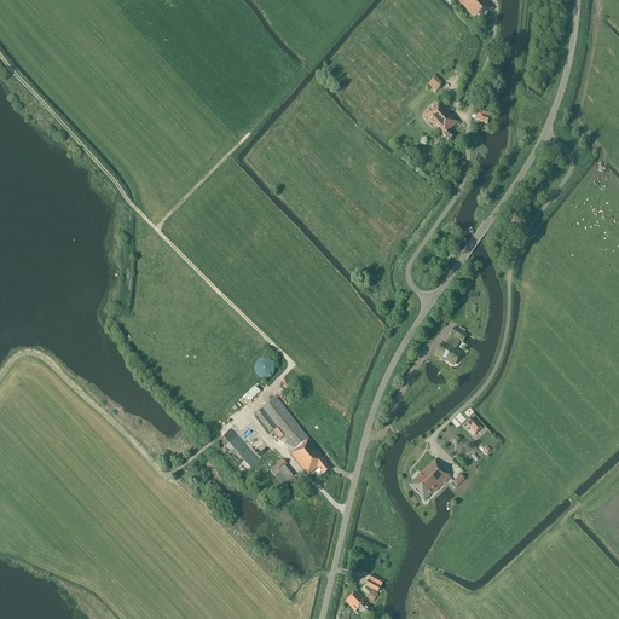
[(480,21),(493,9),(484,0),(456,0),(474,18),(475,17),(480,21)]
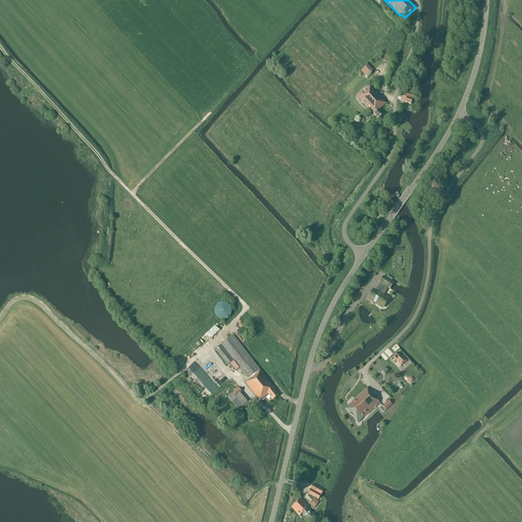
[(373,71),(367,65),(361,71),(367,77),(373,71)]
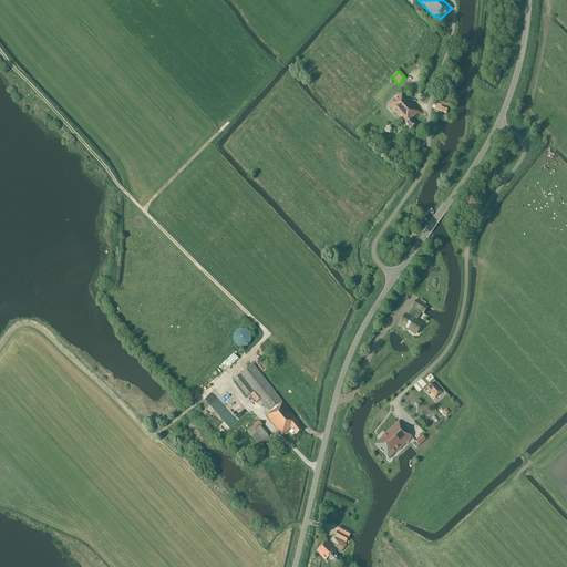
[(420,112),(402,93),(399,96),(388,105),(402,121),(403,120),(406,124),(411,130),(416,125),(411,120),(420,112)]
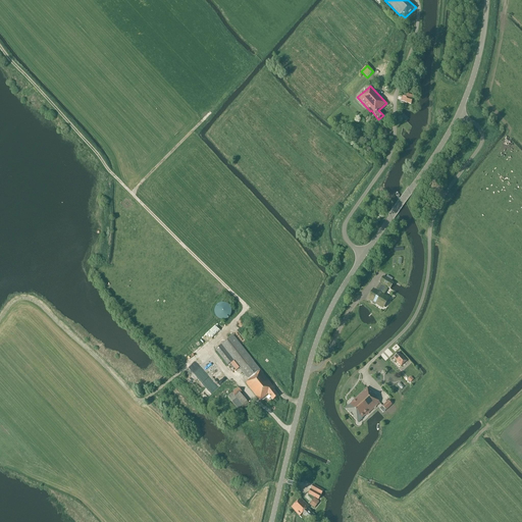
[(382,268),(388,259),(385,257),(379,266),(382,268)]
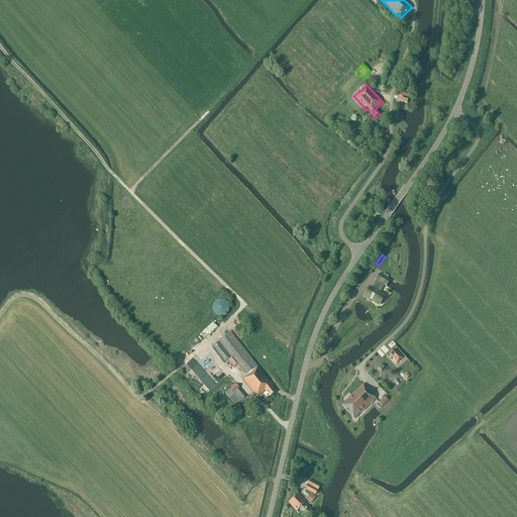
[(390,281),(380,274),(376,280),(377,280),(372,288),(371,287),(365,296),(378,305),(384,295),(380,293),(385,285),(386,286),(390,281)]
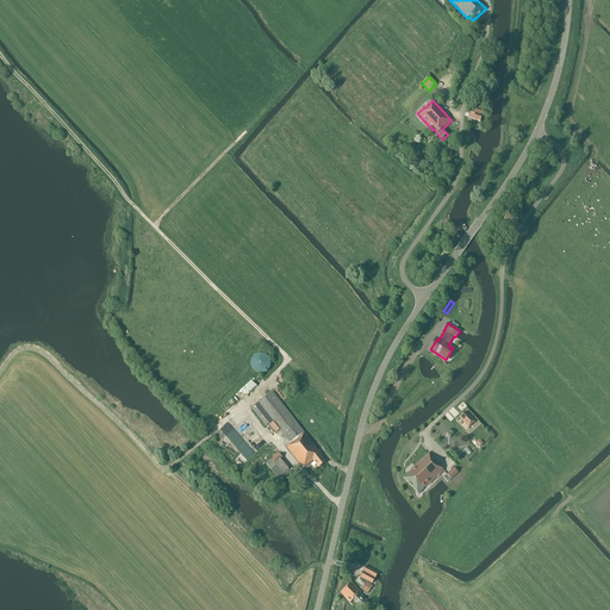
[(251,368),(253,371),(255,373),(257,374),(261,374),(263,374),(266,373),(268,371),(269,368),(271,366),(271,362),(269,360),(268,358),(266,356),(263,355),(261,354),(257,355),(255,356),(253,358),(251,360),(250,362),(250,366),(251,368)]
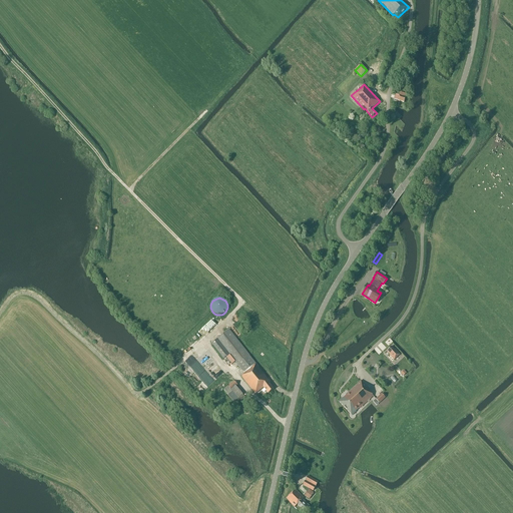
[(217,339),(229,355),(237,365),(249,355),(229,330),(217,339)]
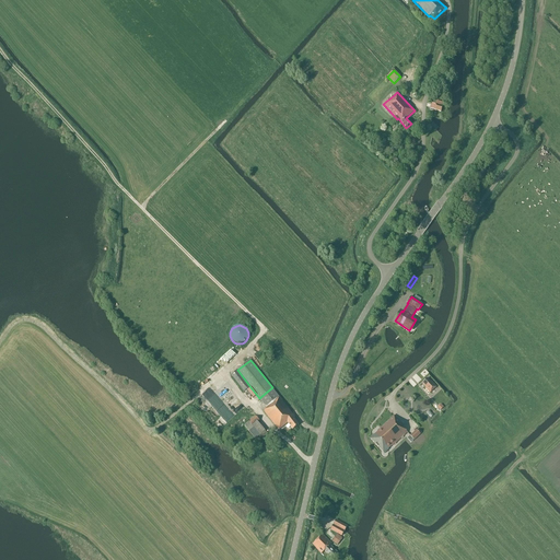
[(247,389),(251,387),(237,370),(231,375),(244,392),(247,389)]
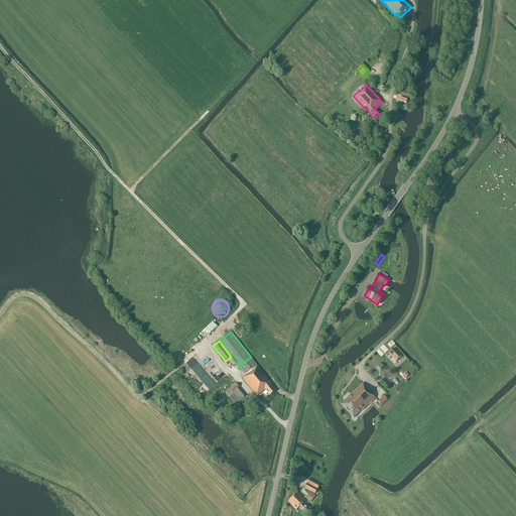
[(394,349),(389,353),(392,357),(391,357),(396,362),(402,356),(397,351),(397,352),(394,349)]
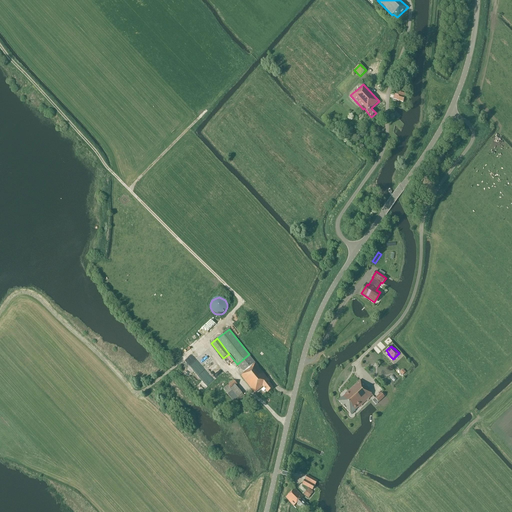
[(241,368),(244,372),(255,363),(249,354),(237,364),(240,368),(241,368)]
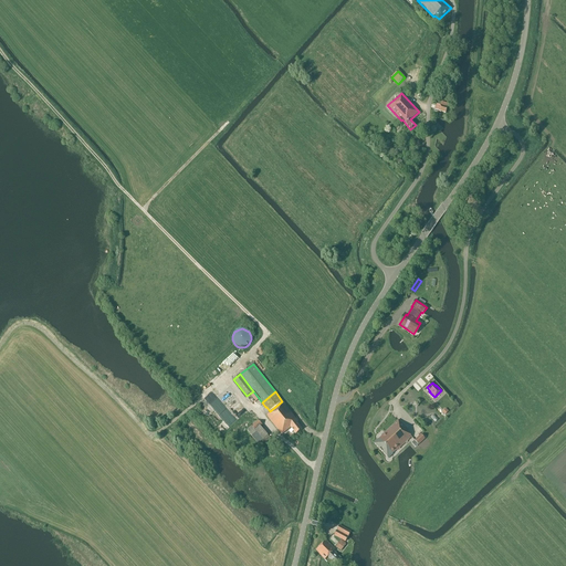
[(259,406),(250,394),(247,396),(245,397),(255,408),(259,406)]
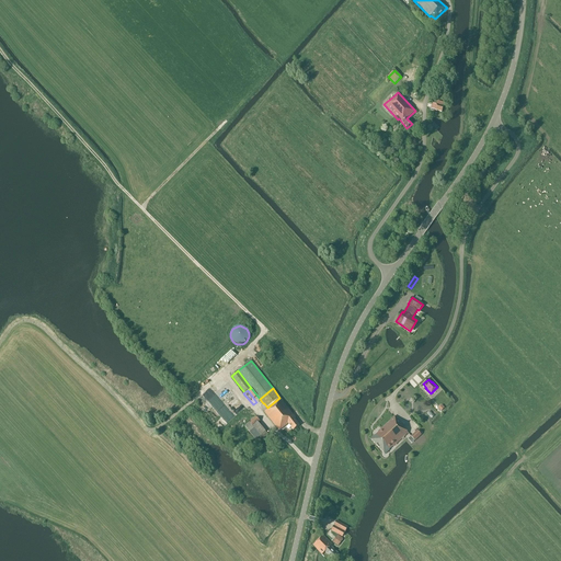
[(299,426),(295,419),(296,419),(279,398),(267,408),(263,411),(279,431),(288,424),(294,431),(299,426)]
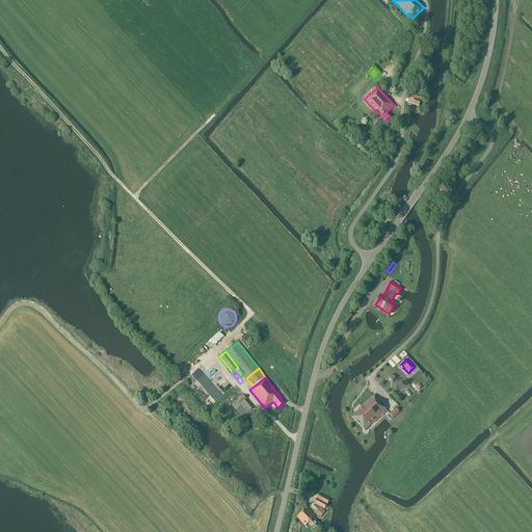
[(374,395),(351,417),(365,431),(369,427),(369,426),(372,423),(373,424),(387,410),(383,406),(384,405),(374,395)]
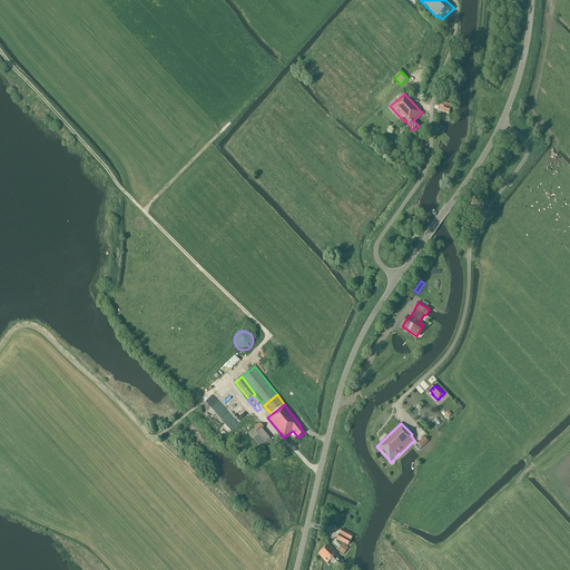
[(261,424),(253,430),(257,434),(263,430),(264,429),(261,424)]
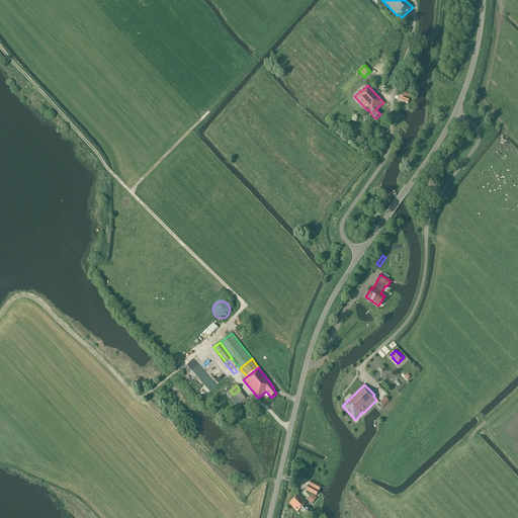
[(234,395),(230,391),(226,394),(237,407),(240,404),(242,407),(248,402),(239,391),(234,395)]
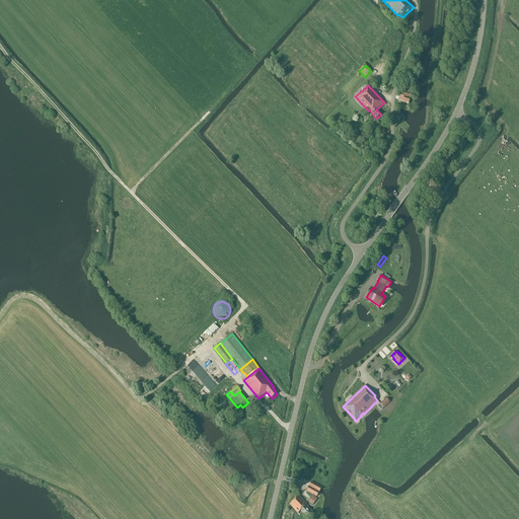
[(384,408),(389,402),(386,398),(380,403),(384,408)]
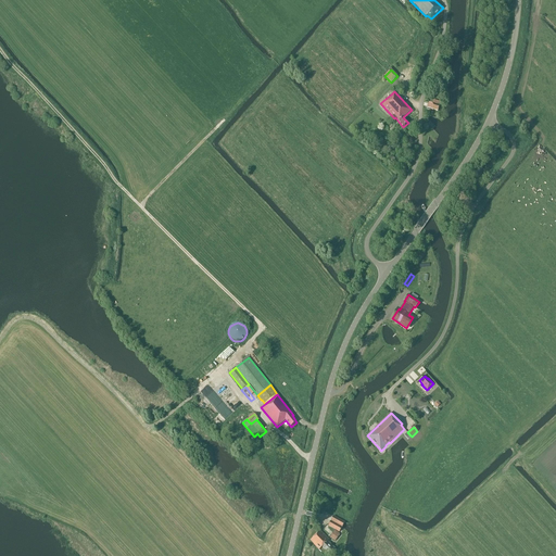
[(335,517),(329,527),(340,532),(344,522),(335,517)]
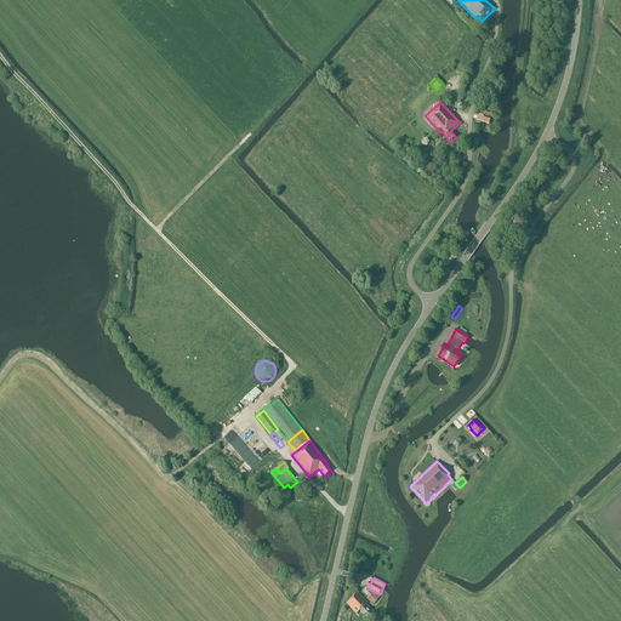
[(380,597),(374,592),(369,600),(375,604),(380,598),(379,598),(380,597)]
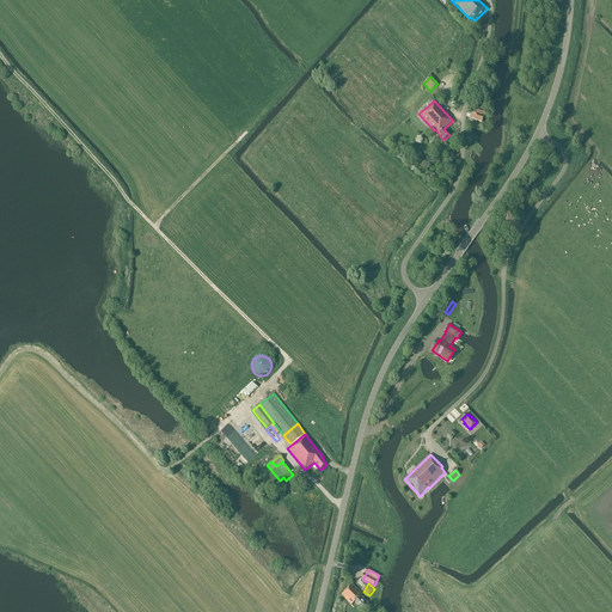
[(352,605),(355,603),(363,611),(369,605),(361,595),(362,594),(353,585),(342,595),(352,605)]
